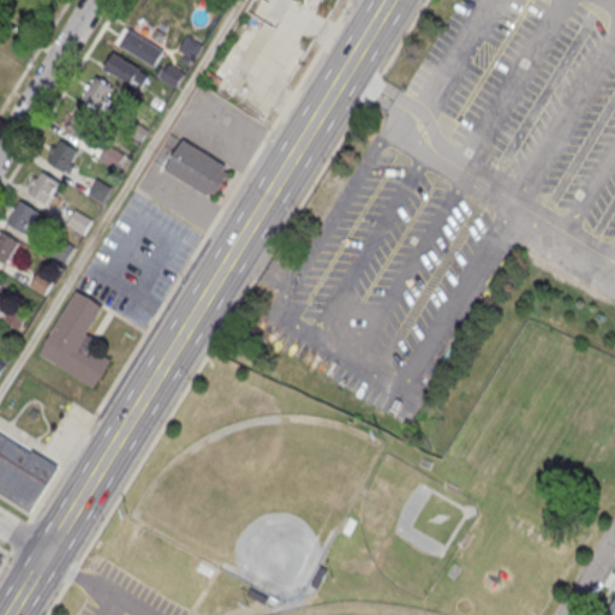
[(163,49),(126,28),(117,45),(154,66),(163,49)]
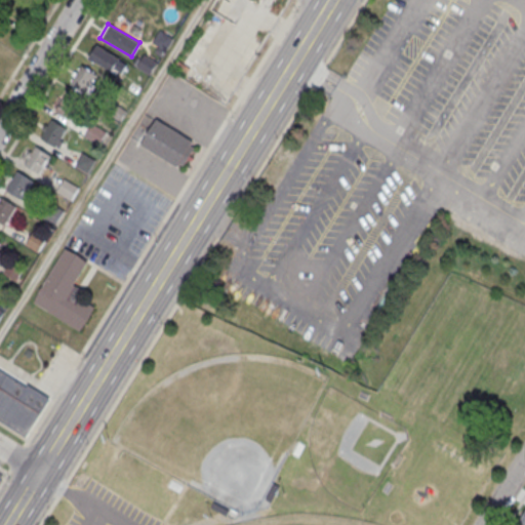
[(165,50),(172,39),(160,31),(153,41),(165,50)]
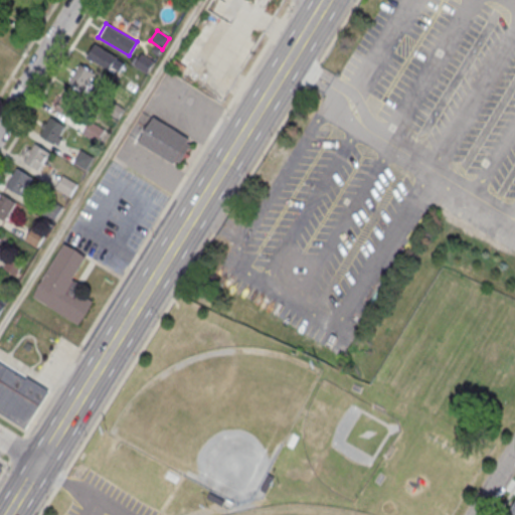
[(118,75),(126,62),(95,44),(87,57),(118,75)]
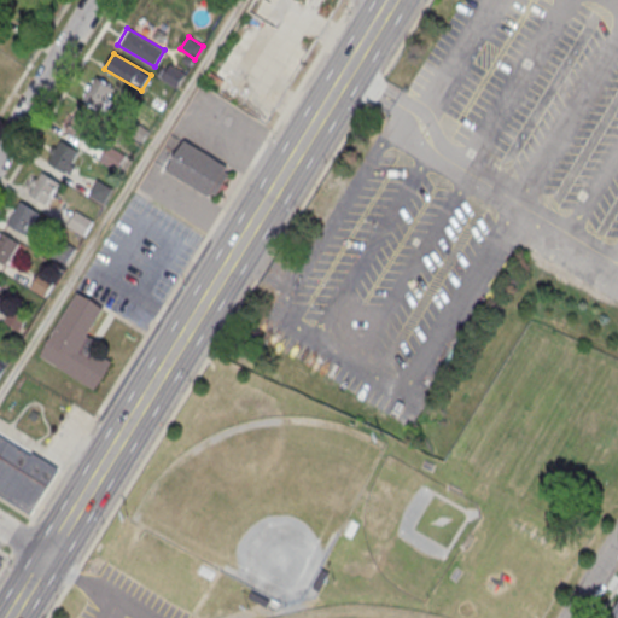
[(185,74),(170,64),(161,77),(175,88),(185,74)]
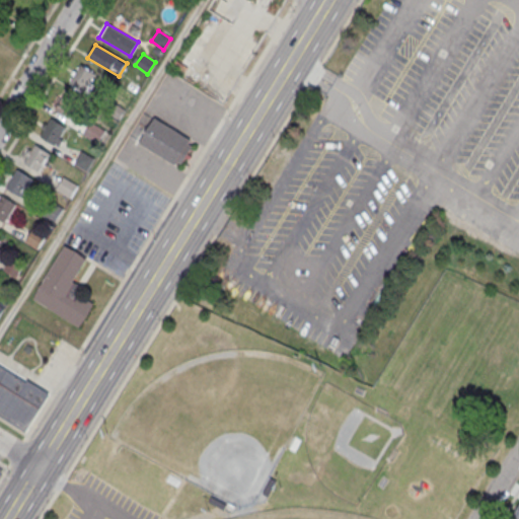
[(81,65),(96,74),(85,92),(70,83),(81,65)]
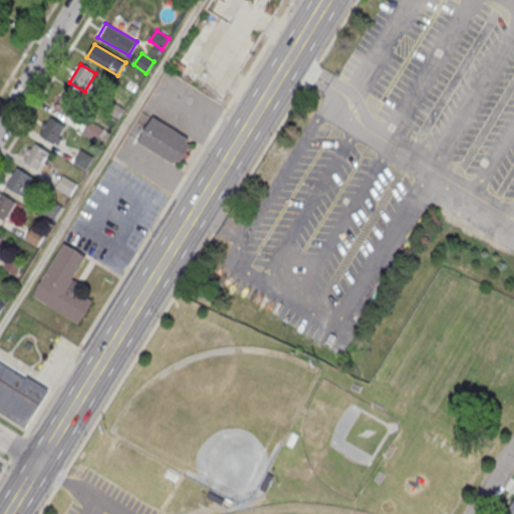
[(65,91),(80,100),(69,117),(54,108),(65,91)]
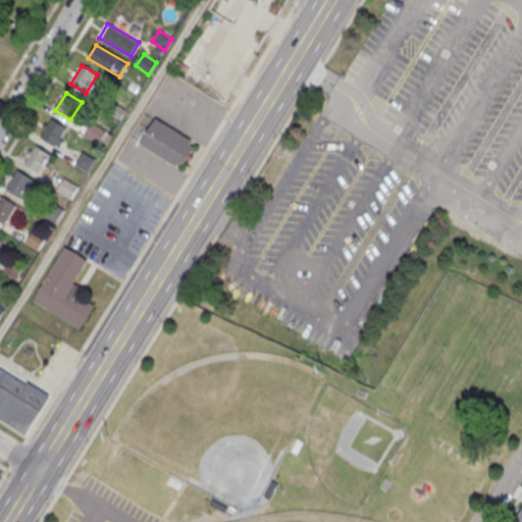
[(196,141),(154,117),(139,144),(180,167),(196,141)]
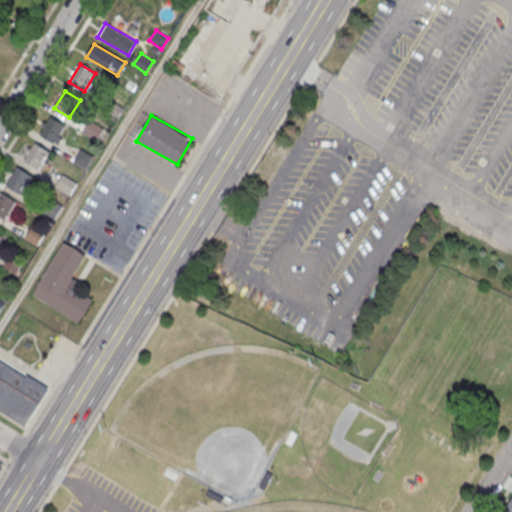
[(51,117),(66,126),(55,144),(40,135),(51,117)]
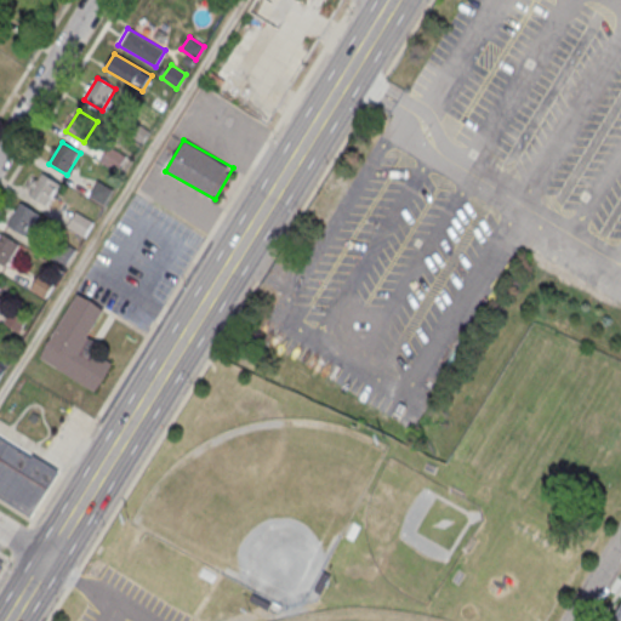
[(43,174),(61,184),(47,206),(29,195),(43,174)]
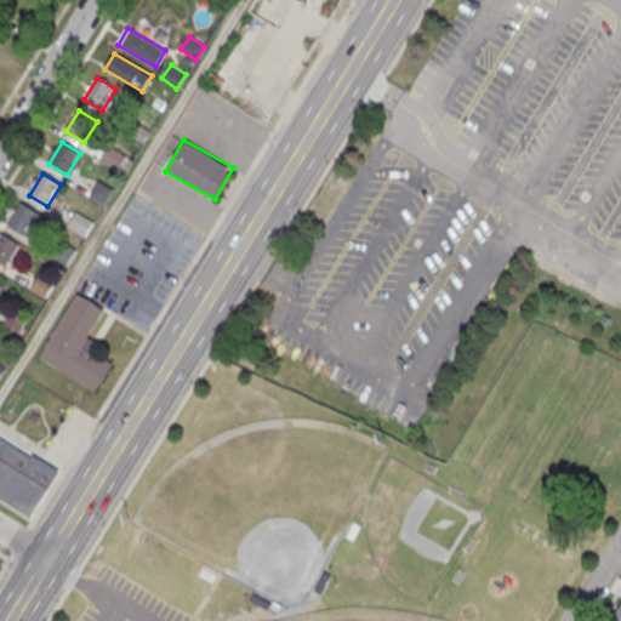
[(108,189),(100,184),(92,195),(101,200),(108,189)]
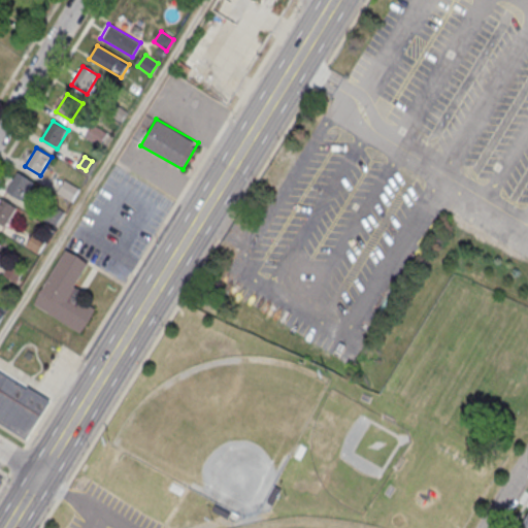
[(18,173),(33,183),(22,201),(6,192),(18,173)]
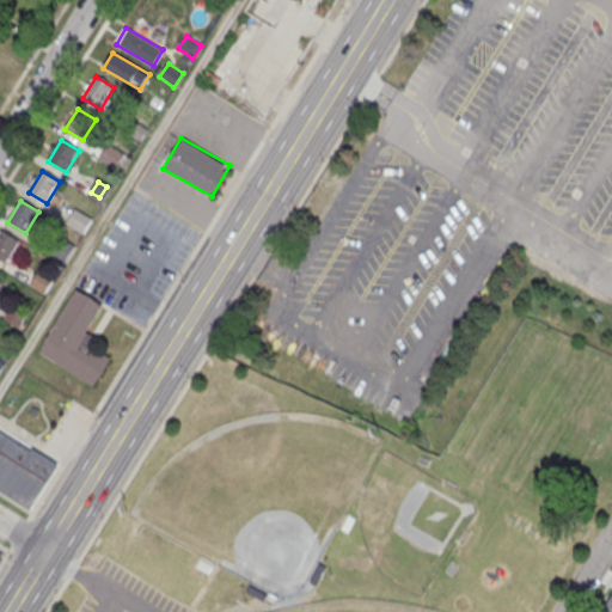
[(91,220),(75,210),(67,225),(81,233),(91,220)]
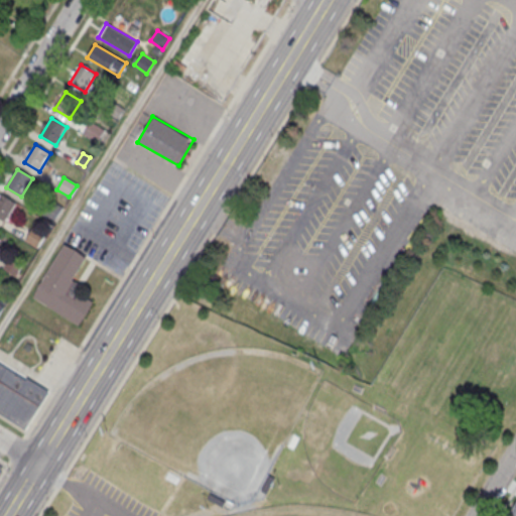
[(0,196),(1,195),(16,204),(5,222),(0,219),(0,196)]
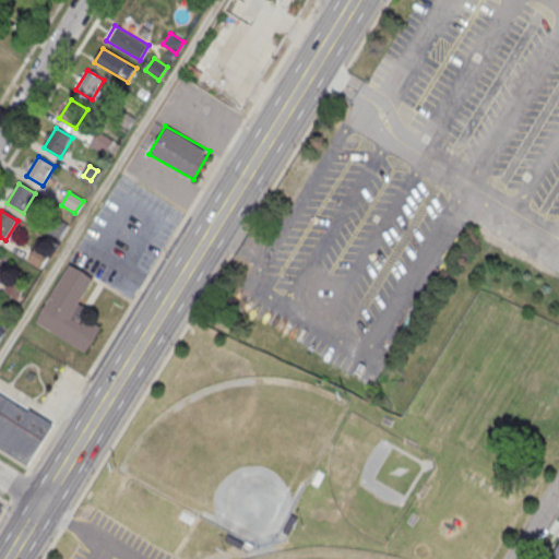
[(58,239),(68,226),(57,218),(47,233),(58,239)]
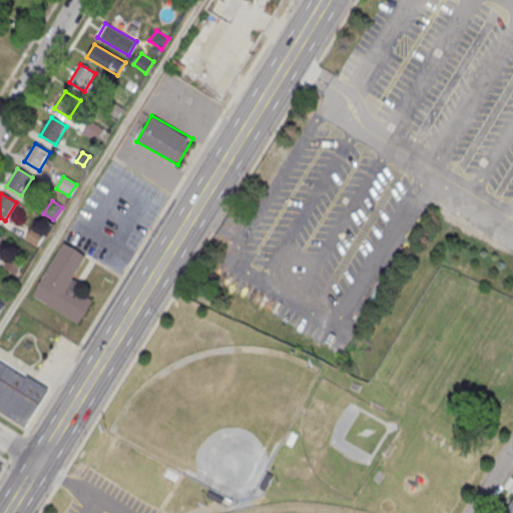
[(25,239),(37,246),(45,233),(34,225),(25,239)]
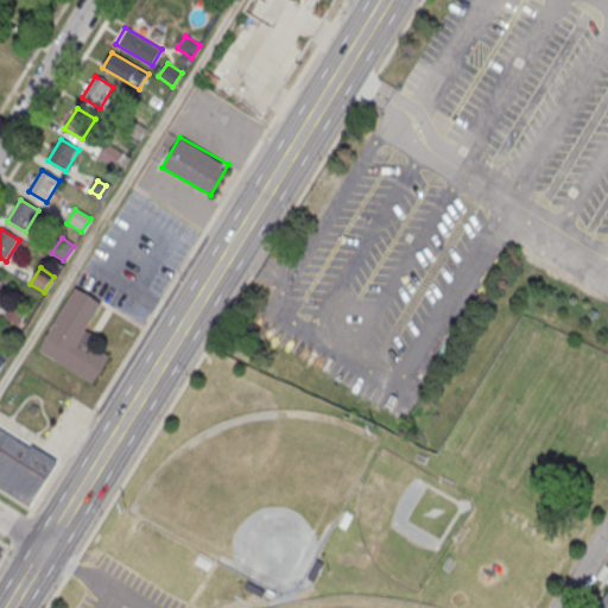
[(101,304),(76,289),(39,348),(94,381),(109,355),(100,348),(106,339),(94,331),(87,328),(101,304)]
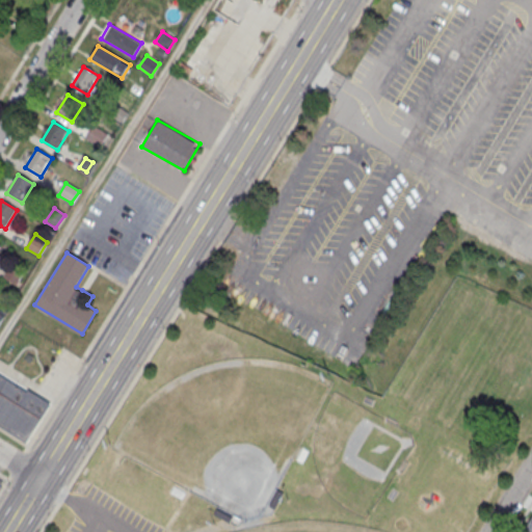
[(23,269),(8,265),(3,280),(19,284),(23,269)]
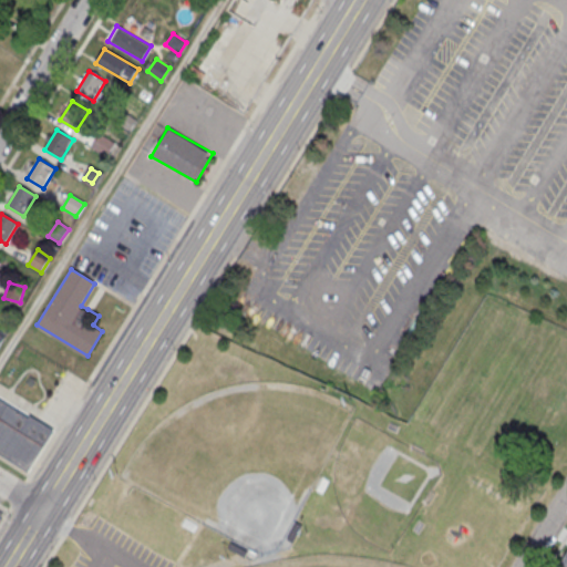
[(54,430),(30,413),(28,416),(0,399),(0,416),(44,445),(54,430)]
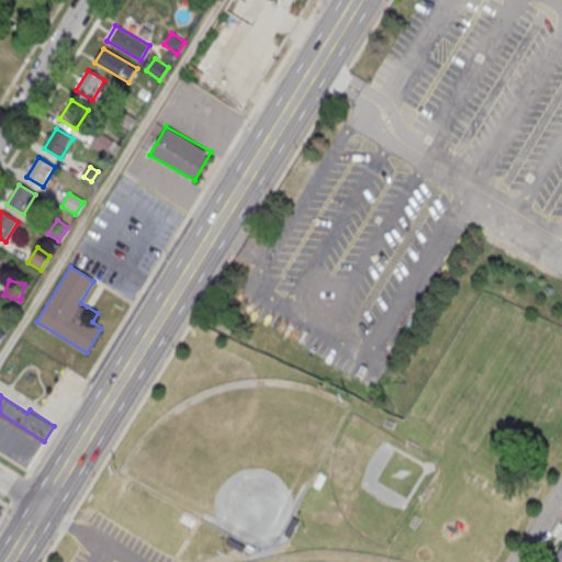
[(0,413),(0,449),(29,467),(44,441),(0,413)]
